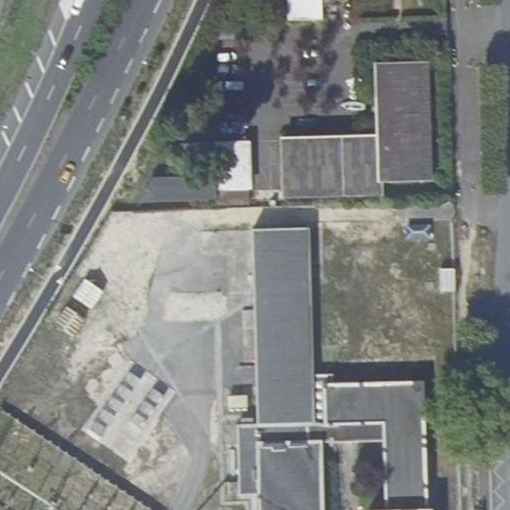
[(260,0),(260,2),(273,7),(290,11),(305,11),(322,7),(324,7),(323,0),(260,0)]
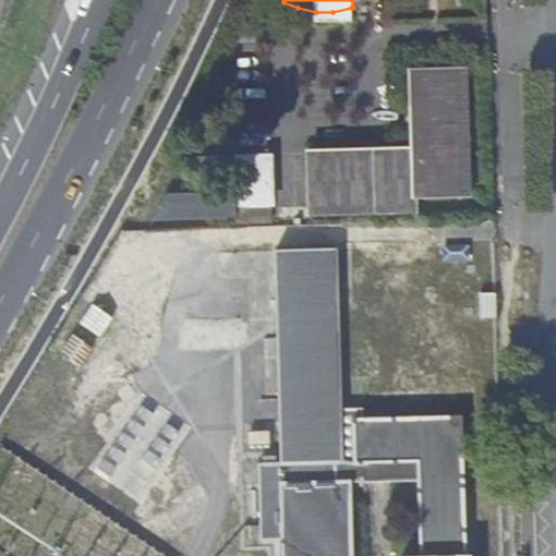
[(333,12),(316,12),(316,21),(353,20),(353,8),(351,8),(333,12)]
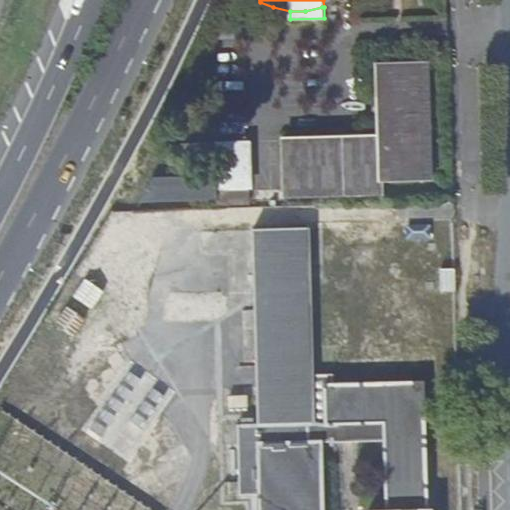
[(283,139),(284,195),(384,192),(384,180),(432,179),(429,61),(379,62),(381,133),(381,135),(283,139)]
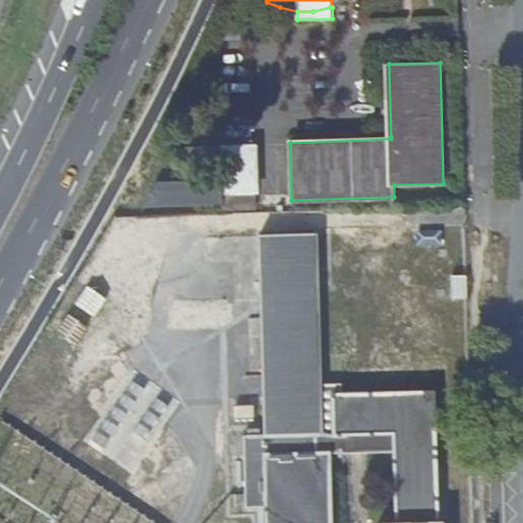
[(224,145),(225,209),(256,207),(254,144),(224,145)]
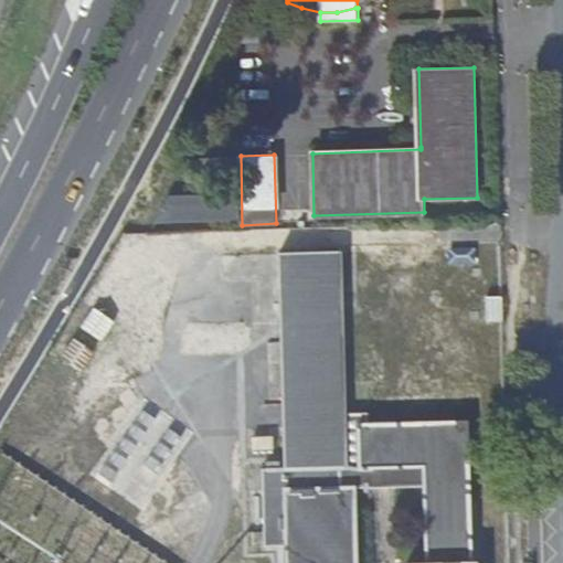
[(201,157),(201,170),(235,169),(235,157),(201,157)]
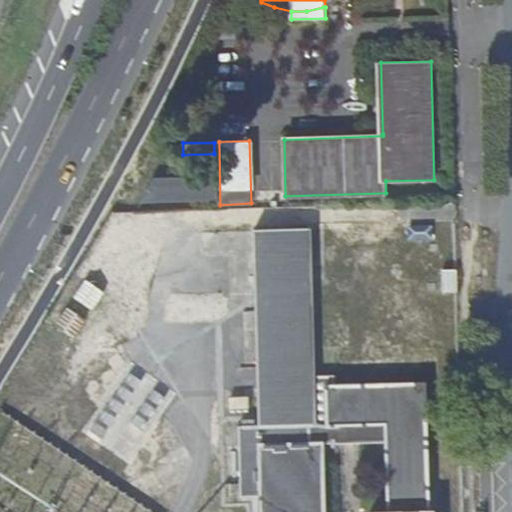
[(156,179),(144,200),(217,198),(217,177),(156,179)]
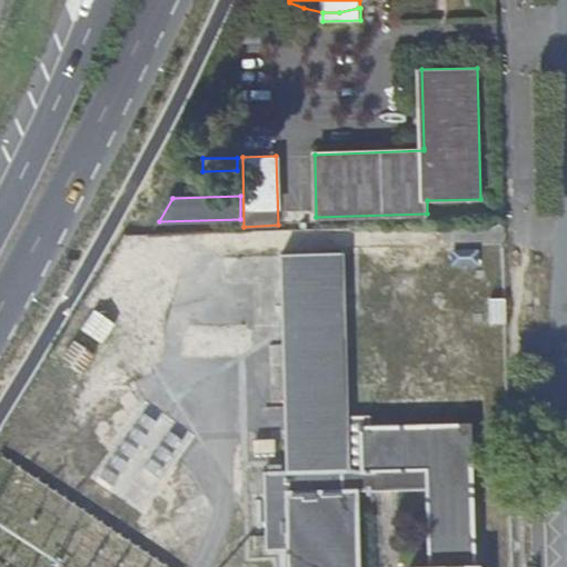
[(284,254),(285,319),(289,470),(284,470),(284,463),(270,464),(270,470),(266,470),(268,548),(290,548),(290,566),(360,566),(358,490),(399,489),(418,488),(429,488),(429,498),(433,566),(417,566),(480,566),(481,565),(476,566),(471,424),(372,426),(372,414),(349,415),(345,252),(284,254)]
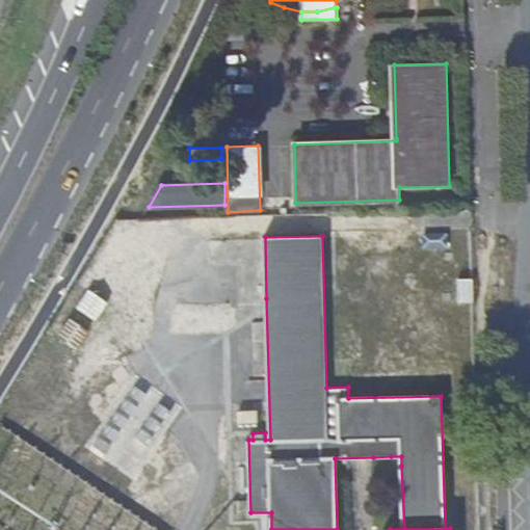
[(90,288),(78,307),(98,319),(110,301),(90,288)]
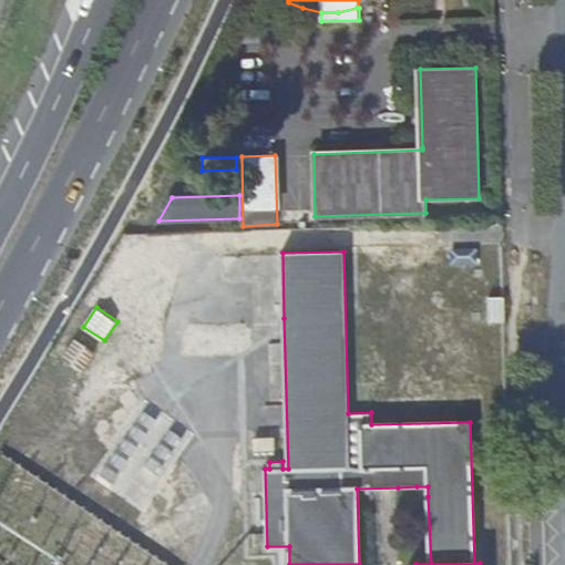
[(63,357),(83,371),(96,352),(76,338),(63,357)]
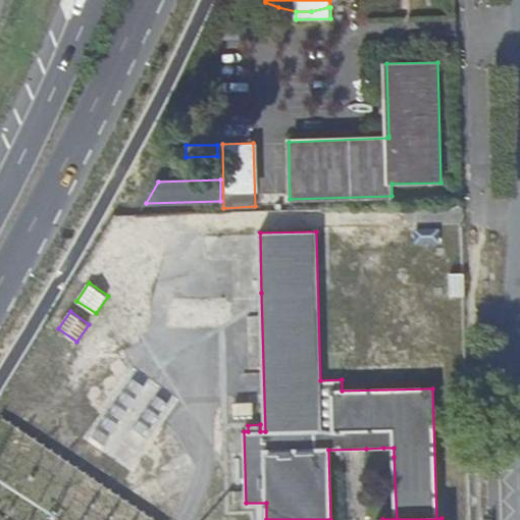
[(239,393),(238,361),(225,362),(225,394),(239,393)]
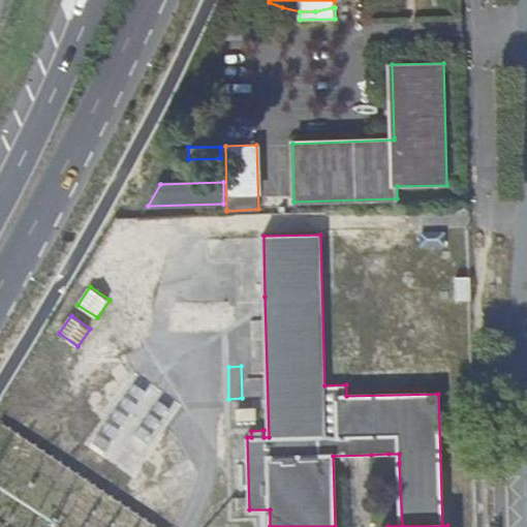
[(265,410),(252,411),(252,424),(265,424),(265,410)]
